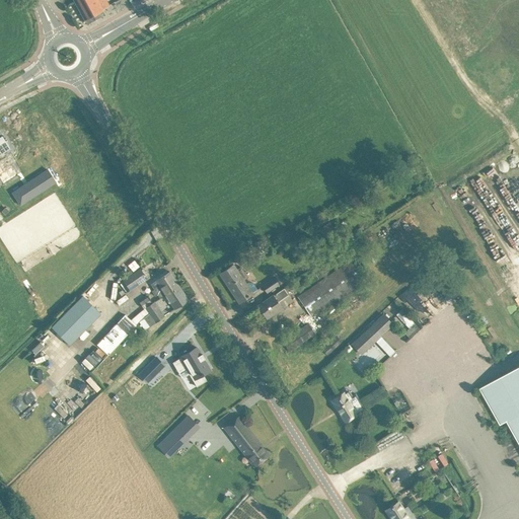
[(73,0),(74,0),(84,20),(102,10),(102,9),(107,7),(107,6),(103,0),(73,0)]
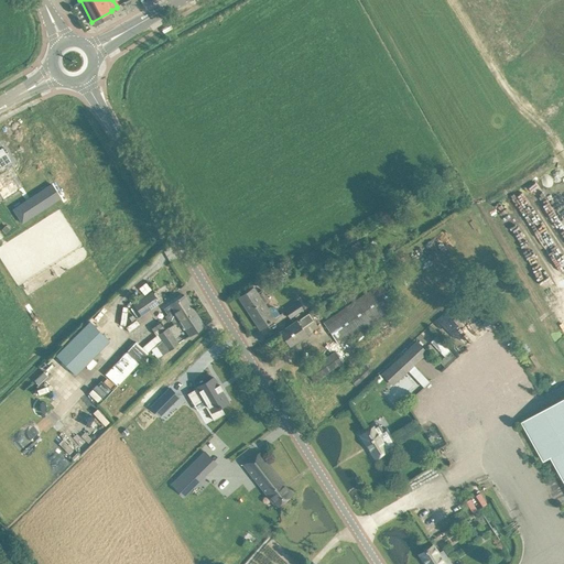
[(0,169),(11,161),(2,148),(0,149),(0,169)]
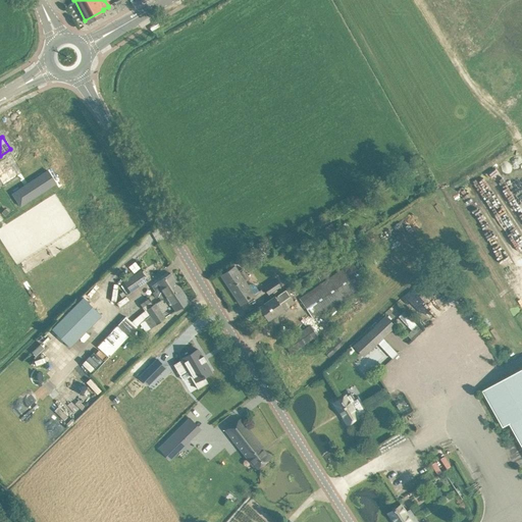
[(48,170),(12,194),(20,206),(56,184),(48,170)]
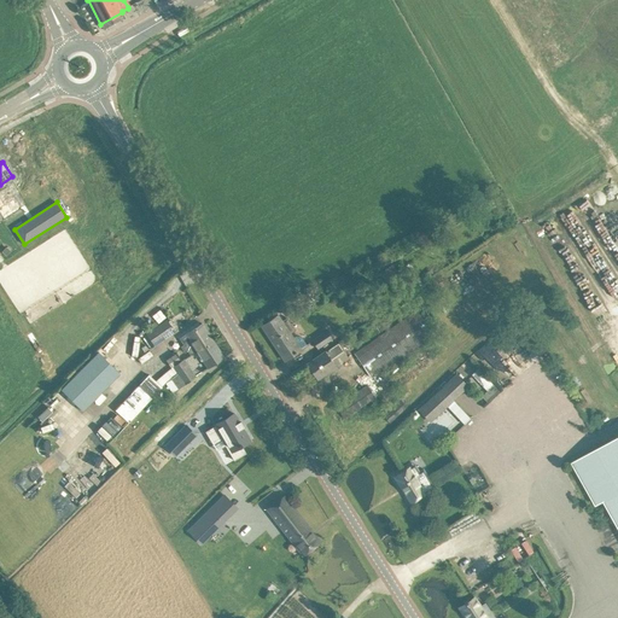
[(356,351),(372,374),(435,331),(419,308),(356,351)]
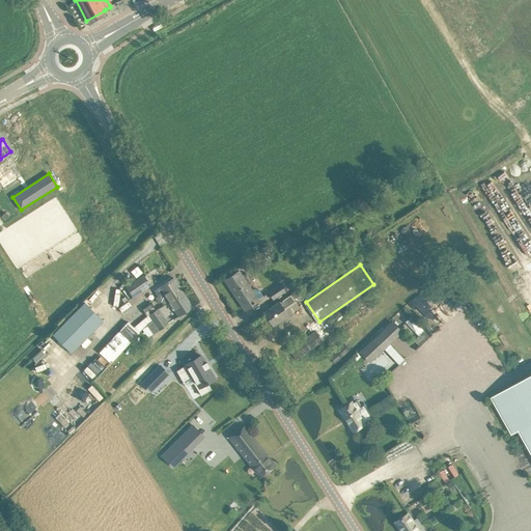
[(254,288),(252,290),(239,271),(225,280),(245,310),(258,301),(258,300),(263,296),(259,289),(254,288)]
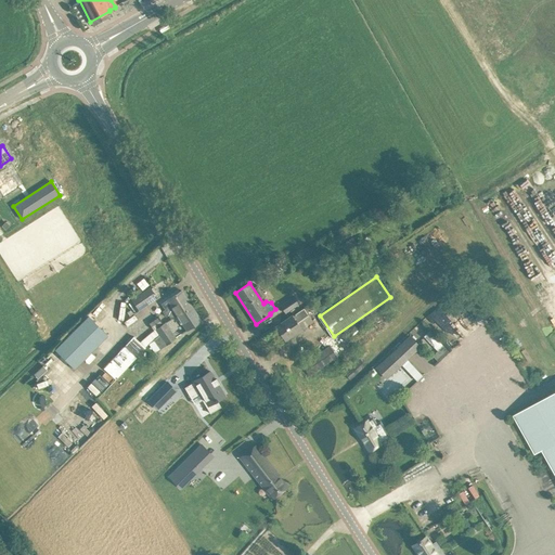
[(139,288),(129,296),(132,301),(129,304),(136,313),(157,298),(150,287),(142,292),(139,288)]
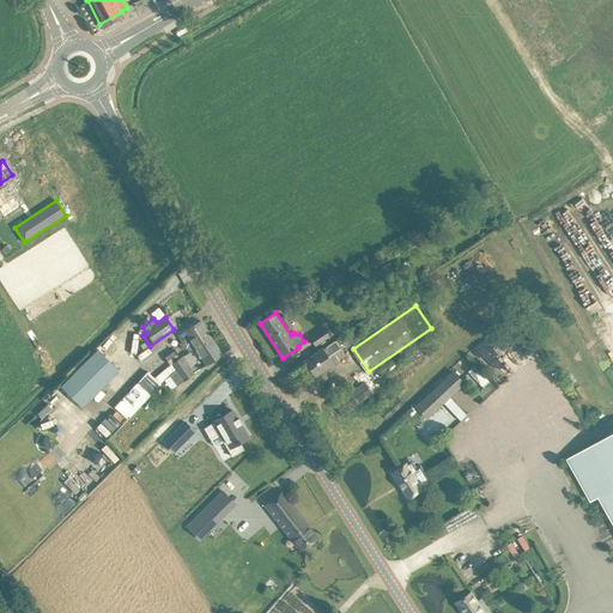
[(188,352),(194,349),(211,338),(201,321),(178,335),(182,343),(180,344),(183,350),(186,349),(188,352)]
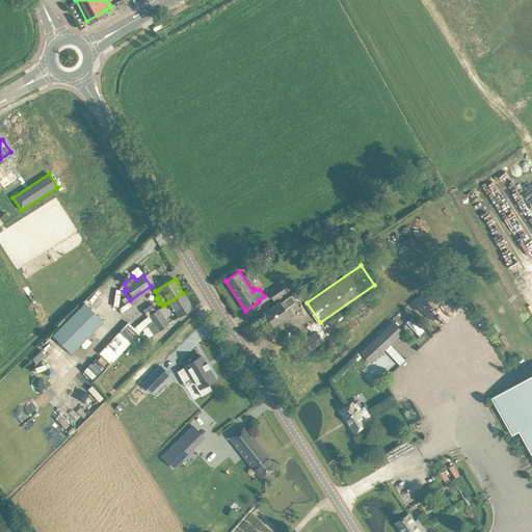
[(268,293),(273,300),(288,291),(283,283),(268,293)]
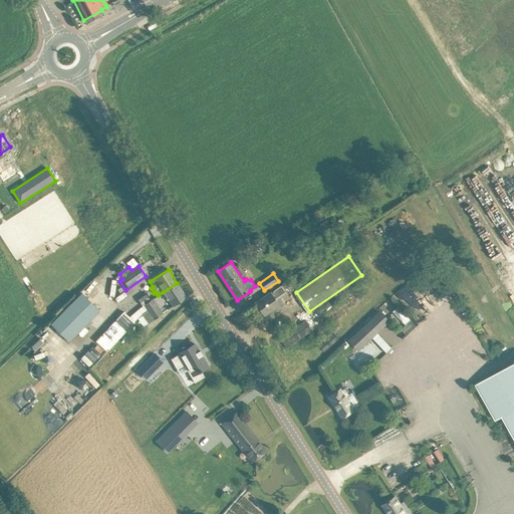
[(177,283),(163,292),(173,306),(187,297),(177,283)]
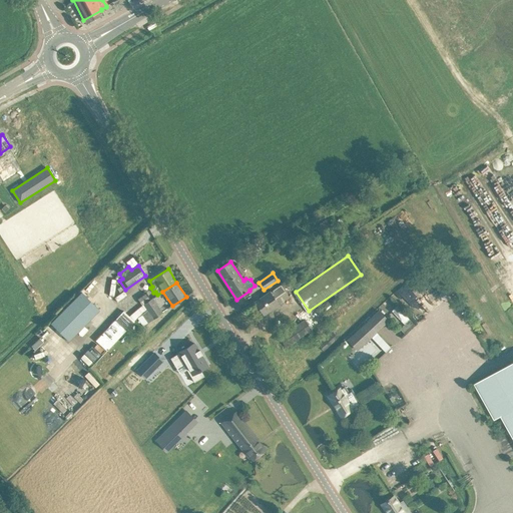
[(285,291),(281,285),(255,303),(264,315),(279,304),(275,299),(285,291)]
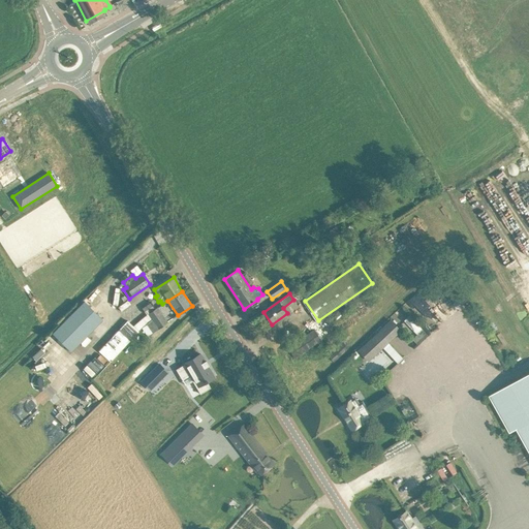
[(52,333),(70,351),(102,318),(84,301),(52,333)]
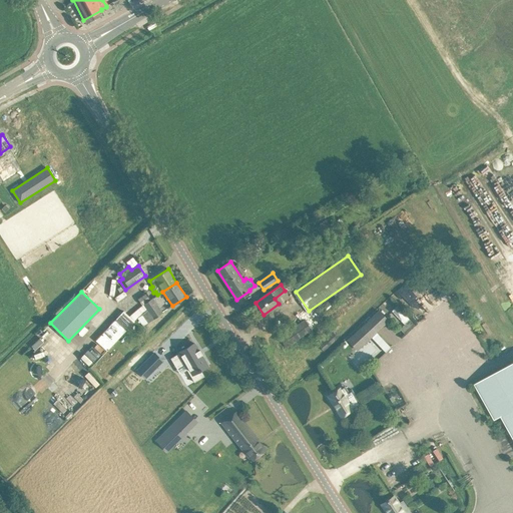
[(141,305),(144,304),(150,300),(146,293),(137,299),(141,305)]
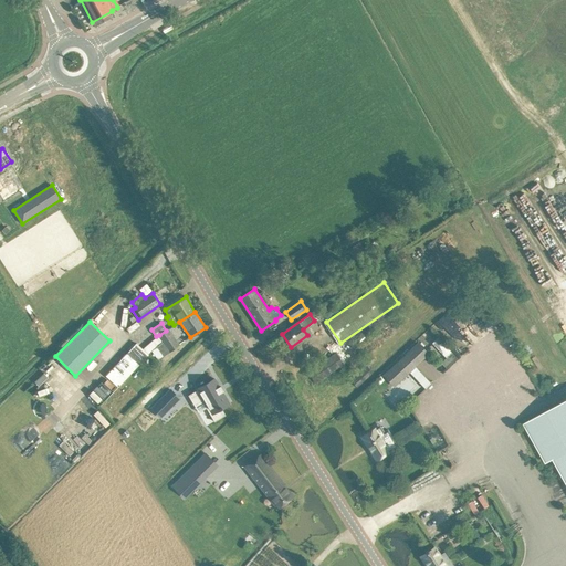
[(156,347),(161,356),(178,346),(168,329),(166,331),(159,335),(164,343),(156,347)]
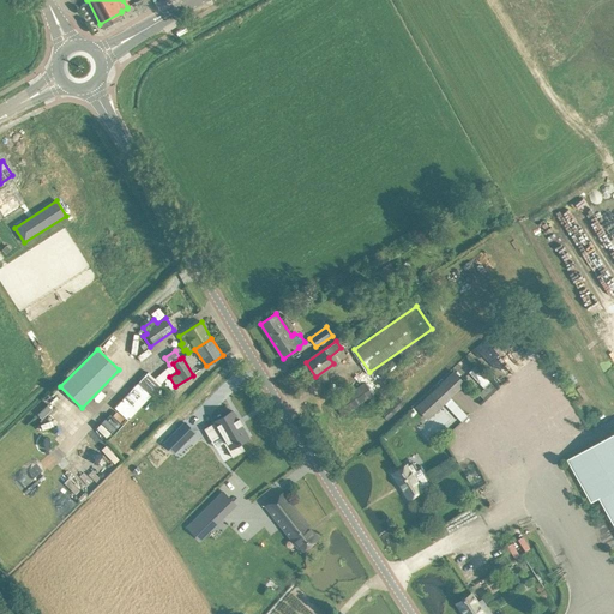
[(168,367),(154,379),(148,373),(115,408),(127,420),(160,385),(166,379),(169,377),(178,372),(173,363),(169,365),(168,366),(168,367)]
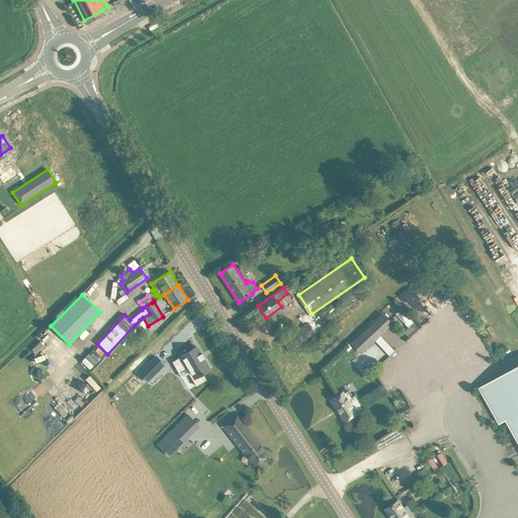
[(393,314),(410,332),(416,326),(399,308),(393,314)]
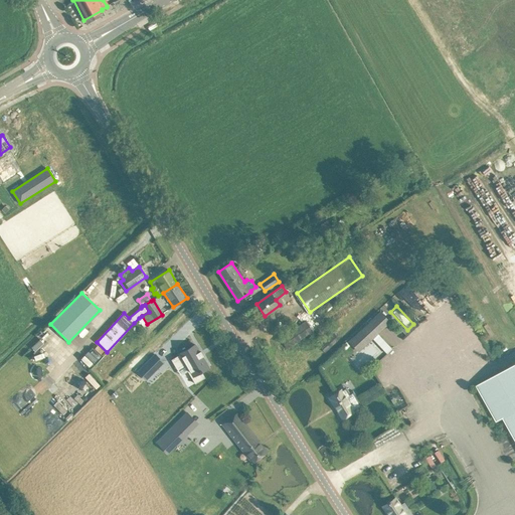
[(348,341),(358,352),(391,322),(380,311),(348,341)]
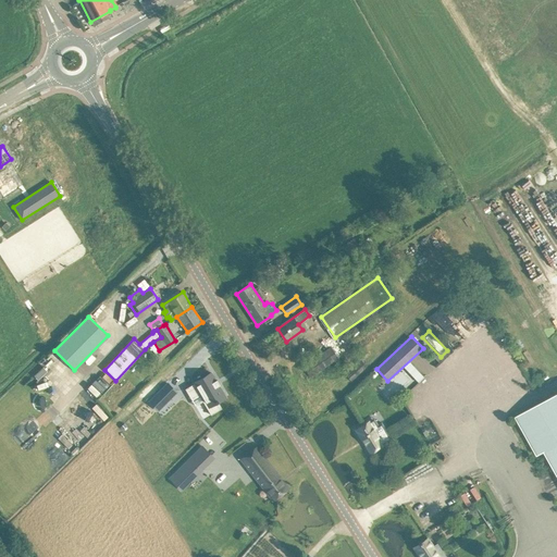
[(304,366),(311,376),(337,358),(330,347),(304,366)]
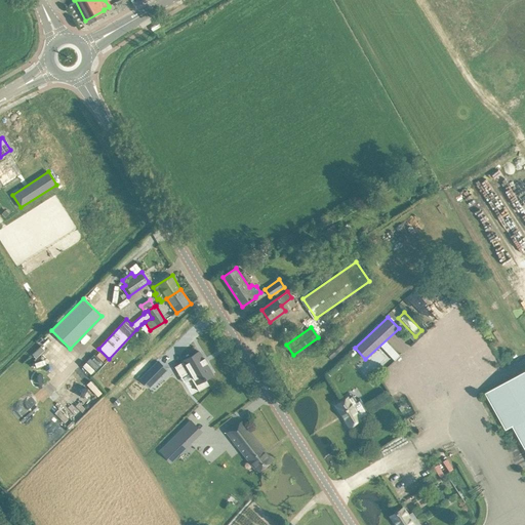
[(459,347),(453,350),(465,374),(471,372),(459,347)]
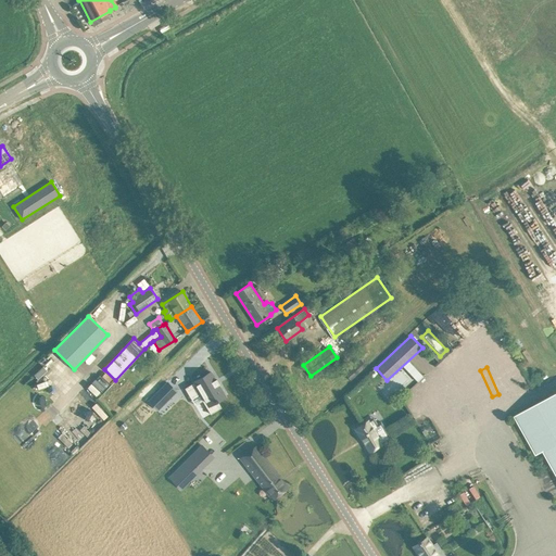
[(192,380),(182,386),(188,394),(198,389),(210,407),(209,407),(210,408),(207,409),(209,411),(218,404),(215,397),(223,393),(207,369),(191,379),(192,380)]
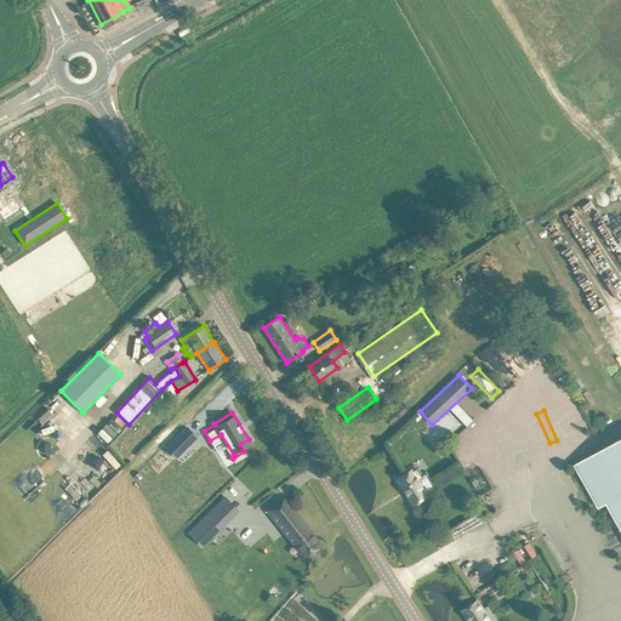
[(186,427),(165,446),(175,456),(195,437),(186,427)]
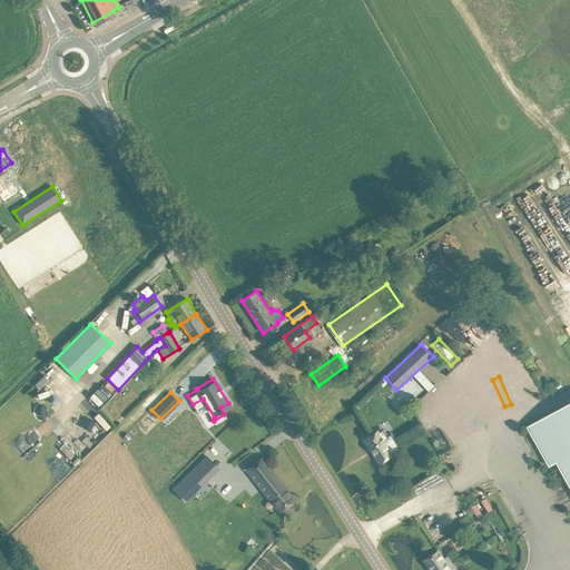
[(91,393),(87,396),(95,405),(99,401),(91,393)]
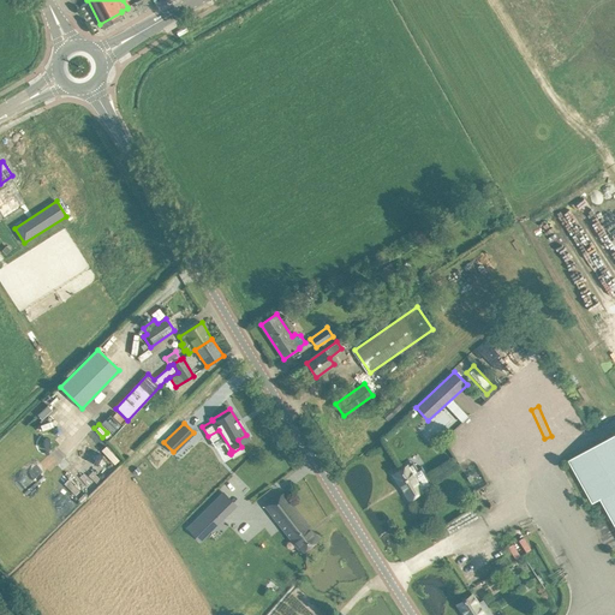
[(614,434),(569,460),(593,502),(601,499),(614,523),(614,434)]
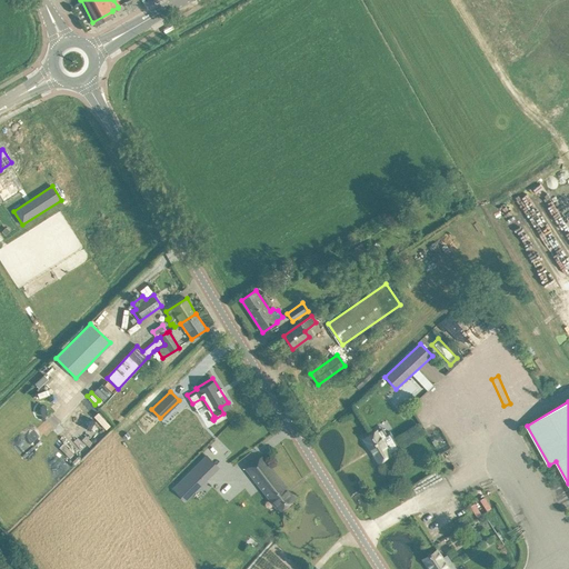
[(85,453),(111,428),(95,411),(68,436),(85,453)]
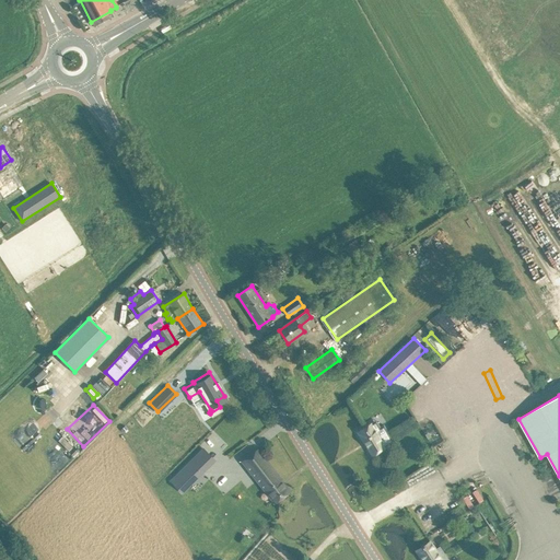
[(386,446),(391,444),(395,441),(384,424),(381,427),(375,430),(371,423),(357,432),(372,456),(386,447),(386,446)]
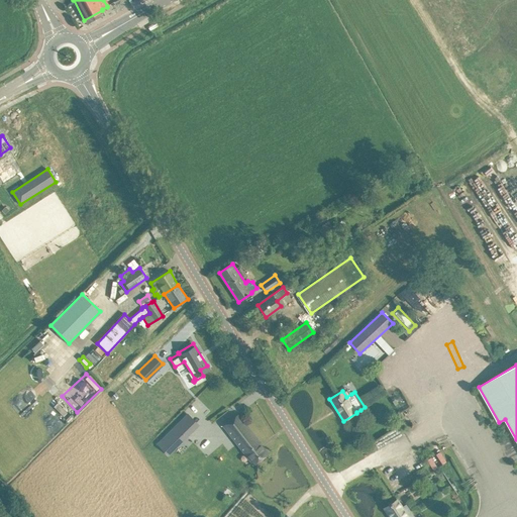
[(188,414),(158,444),(168,454),(198,424),(188,414)]
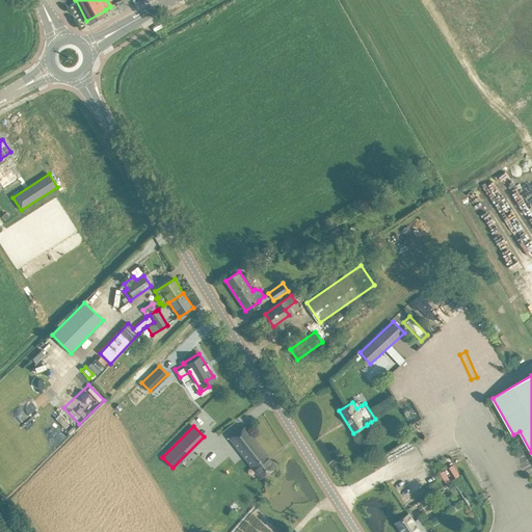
[(231,437),(262,478),(275,468),(244,427),(231,437)]
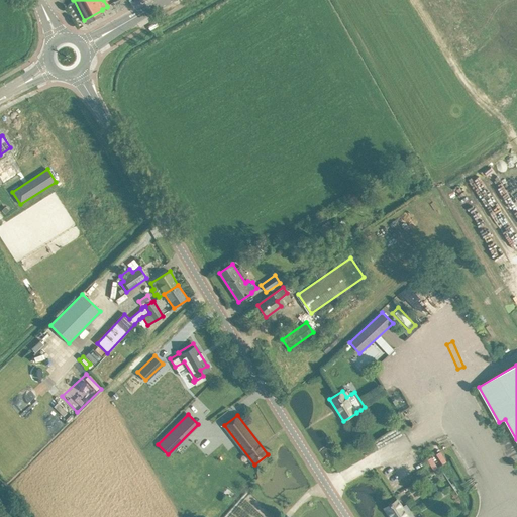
[(439,451),(424,458),(430,471),(445,462),(439,451)]
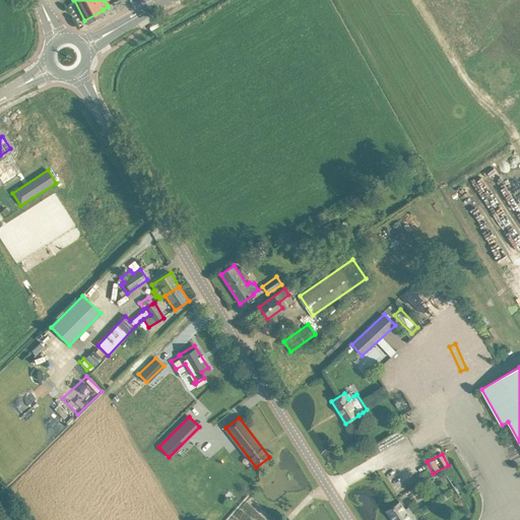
[(404,510),(399,503),(386,511),(392,519),(410,519),(409,518),(413,516),(408,508),(404,510)]
